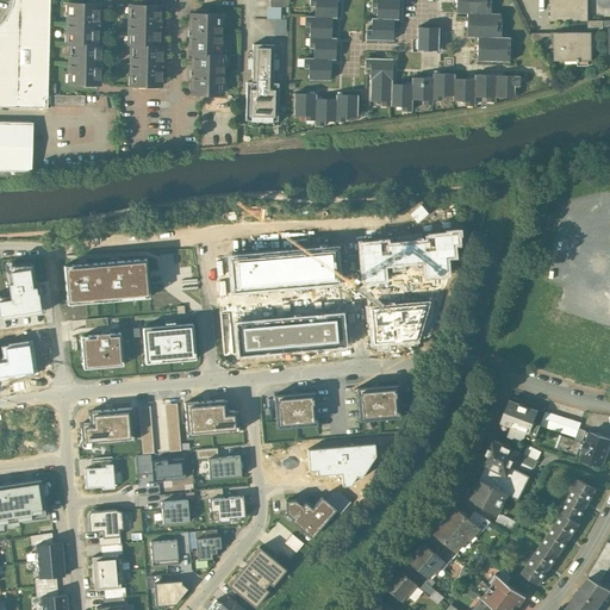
[(13,0),(12,6),(12,7),(5,20),(0,25),(0,106),(47,107),(49,0),(13,0)]
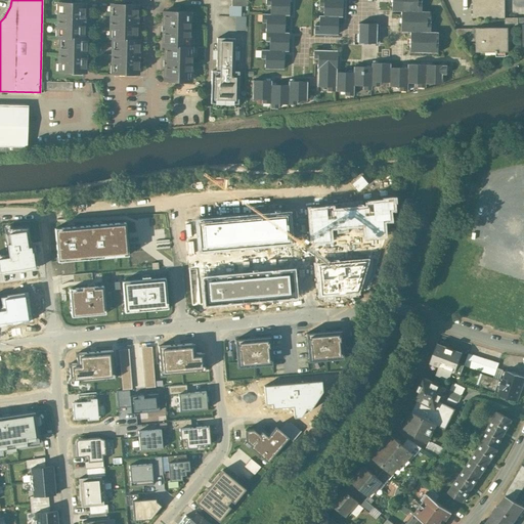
[(288,0),(265,0),(265,4),(269,4),(269,13),(262,13),(261,22),(265,23),(265,41),(268,42),(268,50),(260,50),(260,58),(264,58),(264,69),(282,69),(282,51),(288,51),(288,33),(284,33),(284,15),(288,15),(288,0)]
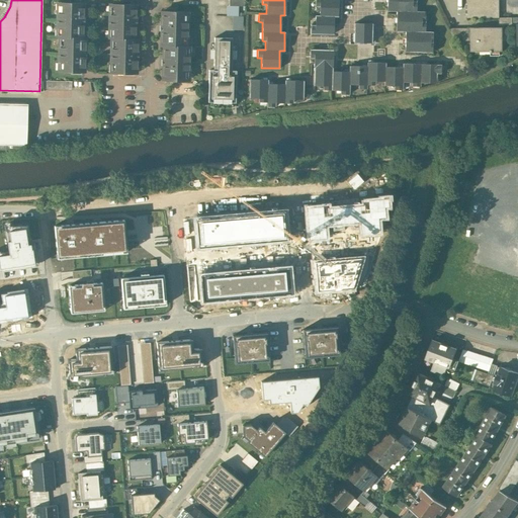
[(319,16),(334,16),(337,16),(337,0),(315,0),(315,7),(319,7),(319,16)]
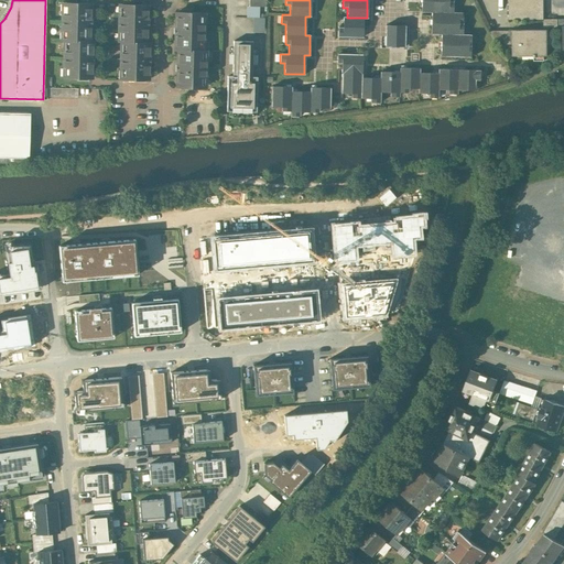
[(432,12),(453,12),(453,0),(421,0),(422,12),(432,12)]
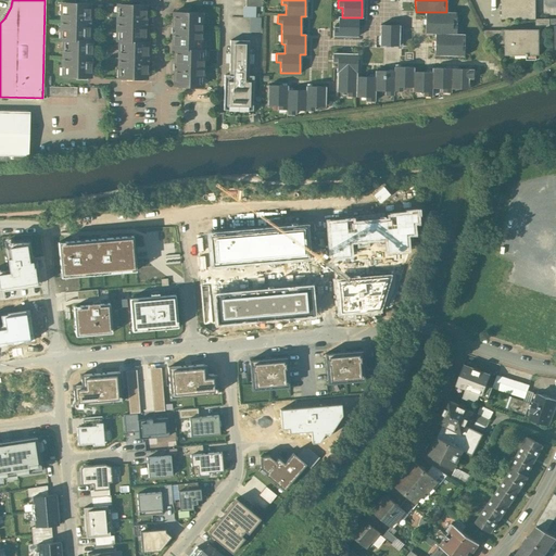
[(501,0),(502,19),(535,20),(535,19),(534,0),(501,0)]
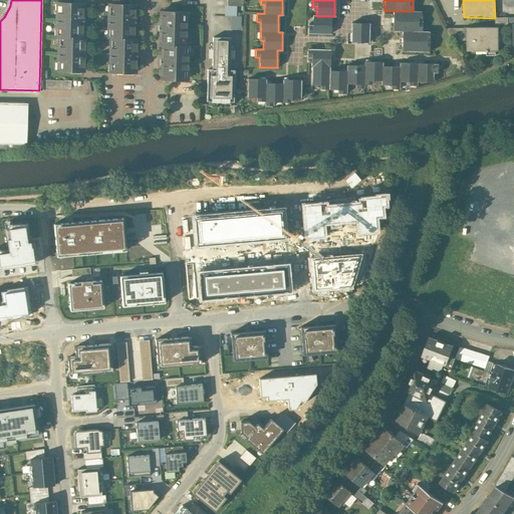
[(61,36),(81,37),(82,3),(60,3),(59,10),(56,10),(55,29),(59,29),(59,36),(61,36)]
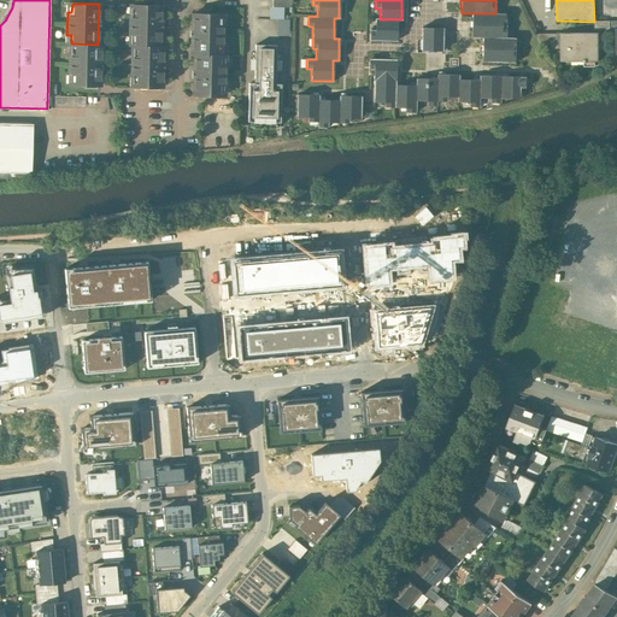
[(136,46),(160,46),(162,6),(134,5),(134,15),(129,15),(129,36),(134,36),(133,46),(136,46)]
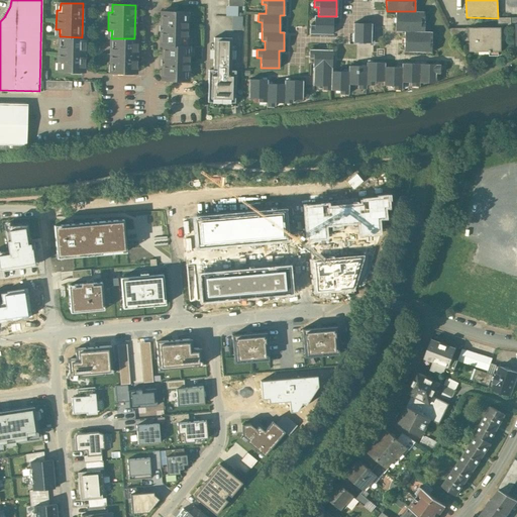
[(236,7),(226,7),(226,17),(236,17),(236,7)]
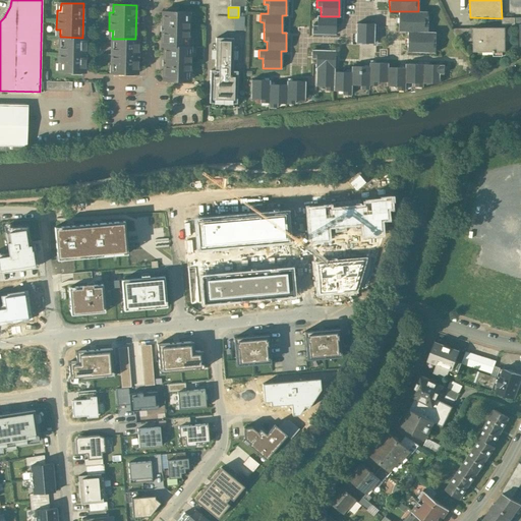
[(164,46),(184,46),(184,39),(188,39),(188,20),(185,20),(185,12),(162,11),(161,46),(164,46)]
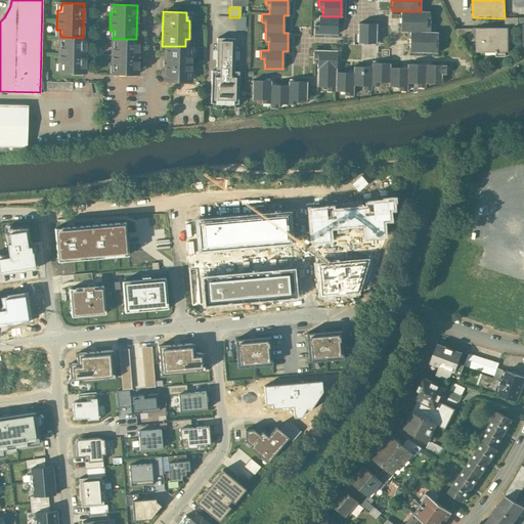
[(410,32),(430,32),(430,11),(421,11),(401,11),(400,32),(410,32)]
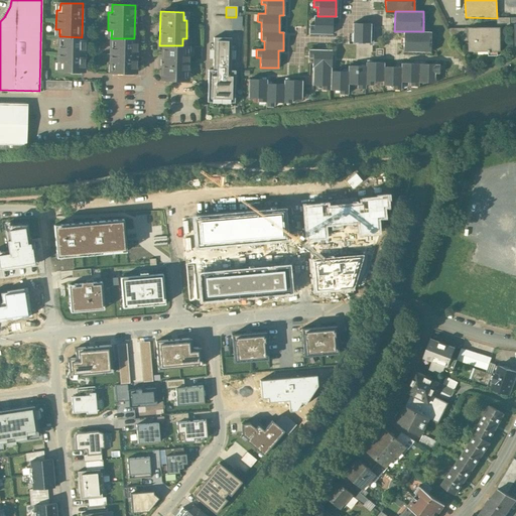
[(333,16),(317,16),(313,15),(313,25),(309,25),(309,33),(332,34),(333,16)]
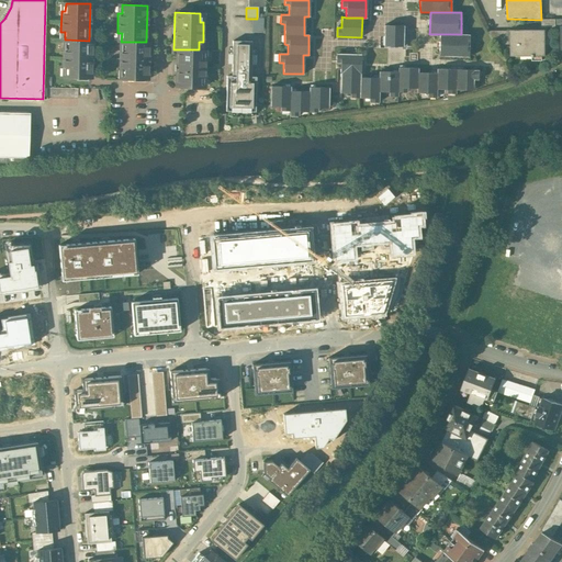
[(555,27),(555,19),(541,19),(541,20),(541,27),(555,27)]
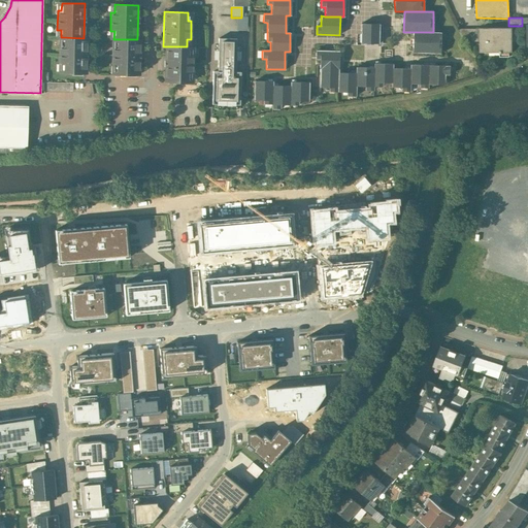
[(378,25),(360,25),(360,43),(378,43),(378,25)]
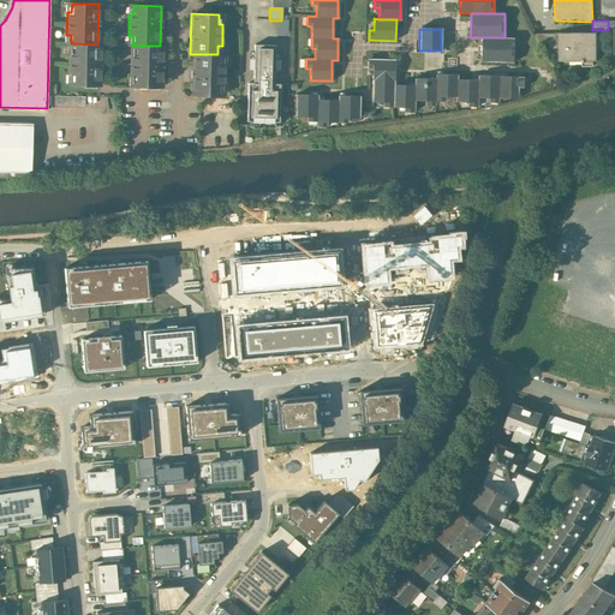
[(596,34),(535,34),(542,48),(559,48),(559,60),(568,60),(568,55),(581,55),(581,66),(592,66),(592,43),(596,43),(596,34)]
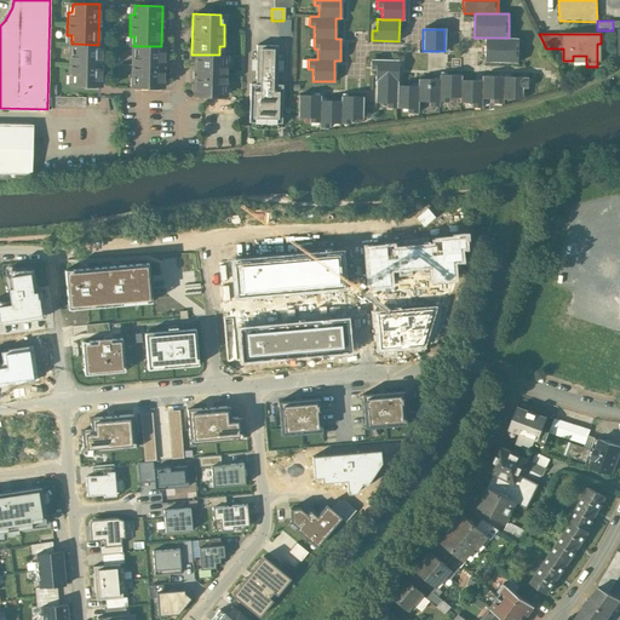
[(509,38),(486,38),(484,62),(518,63),(520,38),(509,38)]
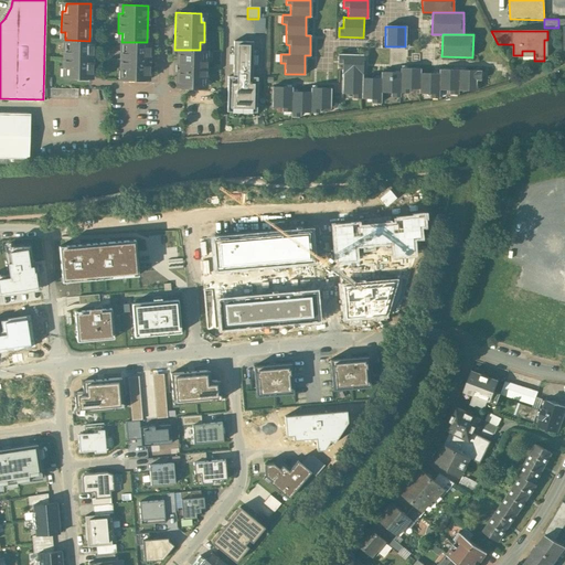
[(89,41),(67,40),(67,49),(63,49),(63,68),(67,68),(66,77),(92,78),(93,41),(89,41)]
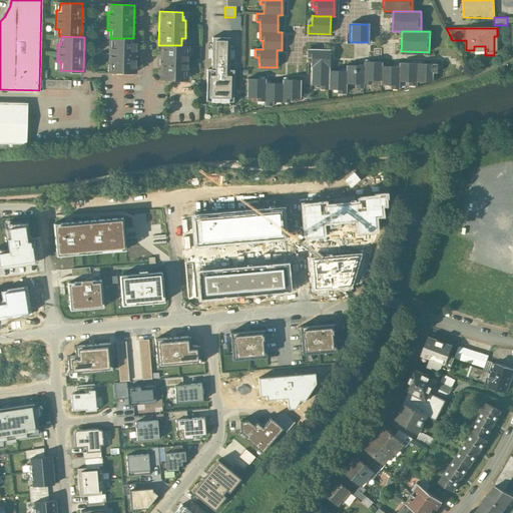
[(133,38),(113,38),(113,45),(109,45),(109,63),(112,64),(112,72),(135,72),(135,38),(133,38)]
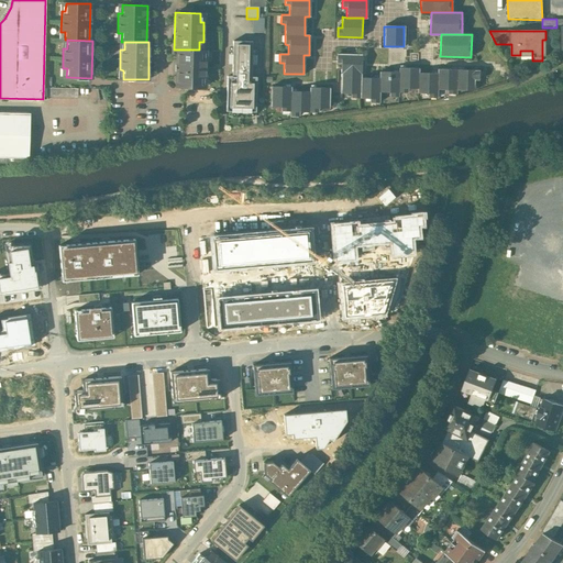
[(251,43),(232,42),(231,77),(227,77),(227,114),(255,114),(255,79),(250,79),(251,43)]
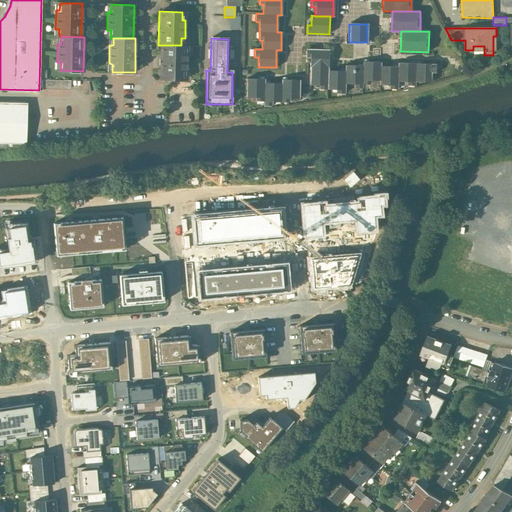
[(181,45),(161,45),(160,79),(183,79),(183,71),(186,71),(187,53),(183,53),(183,45),(181,45)]
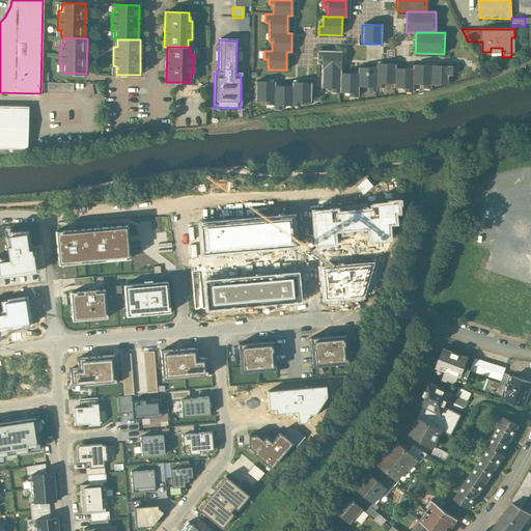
[(395,64),(376,64),(376,67),(358,67),(358,74),(341,73),(341,52),(318,51),(318,59),(323,60),(322,87),(332,87),(332,91),(350,92),(350,95),(357,96),(357,86),(367,86),(367,91),(375,91),(375,86),(384,87),(384,83),(393,83),(393,87),(403,87),(402,92),(412,92),(412,83),(421,84),(421,88),(429,88),(429,84),(449,84),(449,75),(453,75),(453,66),(412,65),(412,68),(394,68),(395,64)]
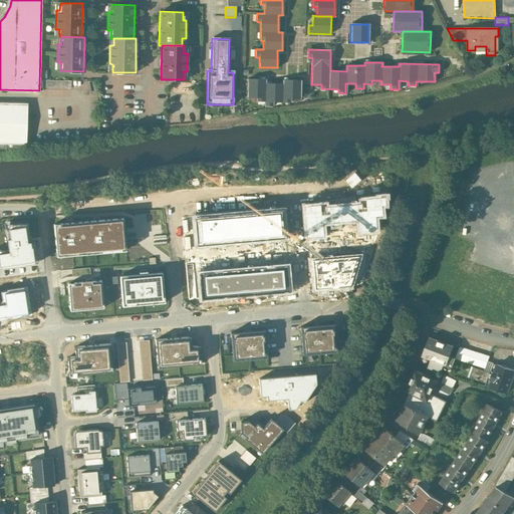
[(265,79),(247,79),(247,97),(256,97),(256,101),(264,101),(264,105),(273,105),(273,101),(290,102),(290,98),(300,98),(300,80),(283,80),(282,84),(265,83),(265,79)]
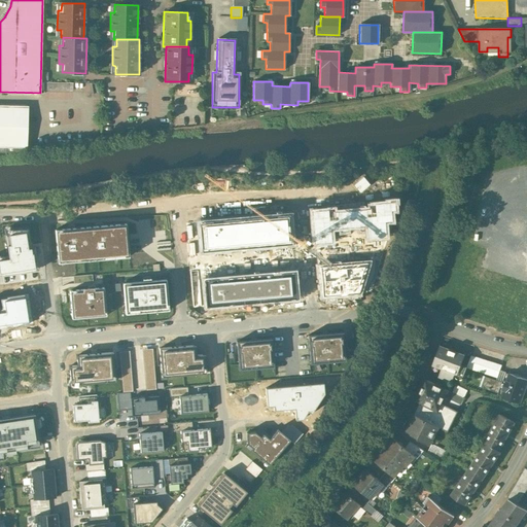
[(28,105),(0,104),(0,149),(27,150),(28,105)]
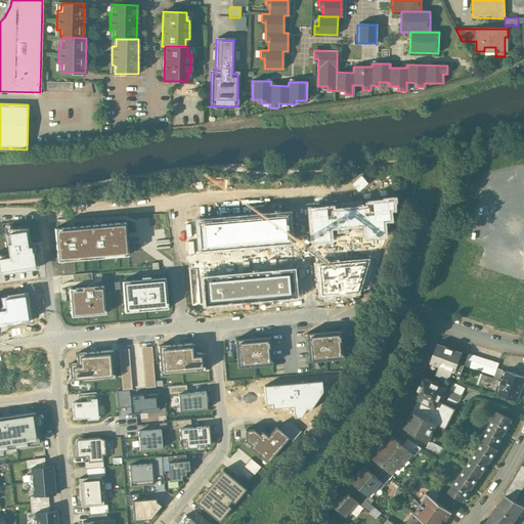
[(484,162),(498,160),(497,153),(483,155),(484,162)]
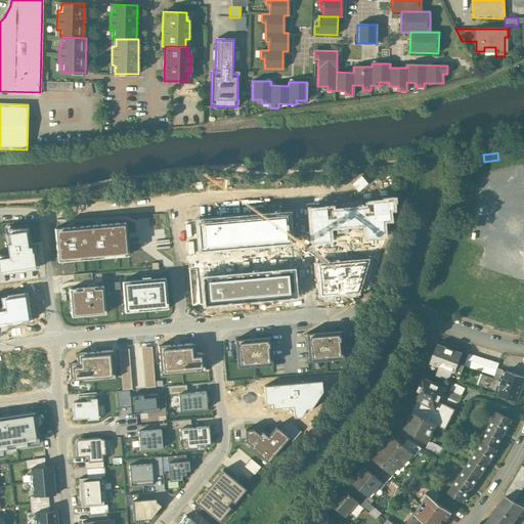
[(491,172),(514,165),(511,158),(489,165),(491,172)]
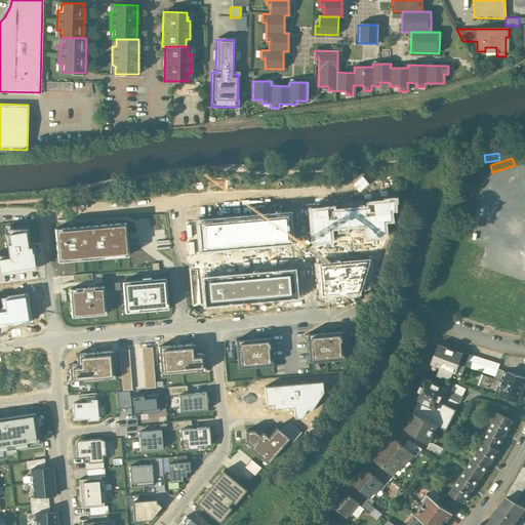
[(329,205),(311,207),(313,240),(328,239),(327,225),(363,221),(364,235),(381,233),(380,218),(388,217),(387,207),(391,207),(391,199),(370,200),(371,202),(365,202),(365,205),(330,208),(329,205)]
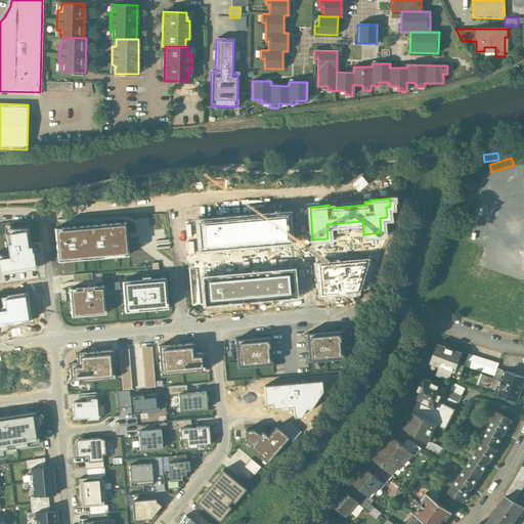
[(289,212),(199,220),(201,247),(291,238),(289,212)]
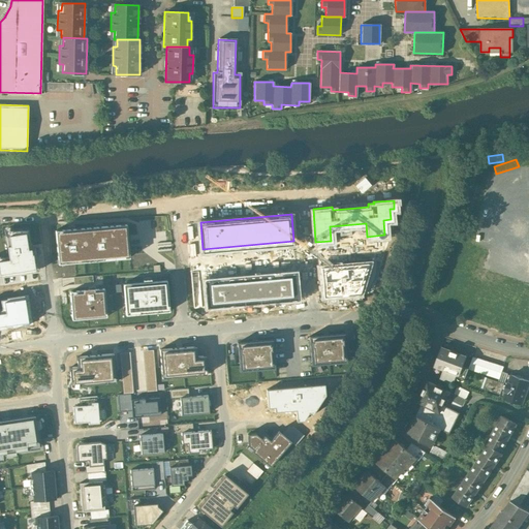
[(126,224),(56,230),(58,262),(128,256),(126,224)]
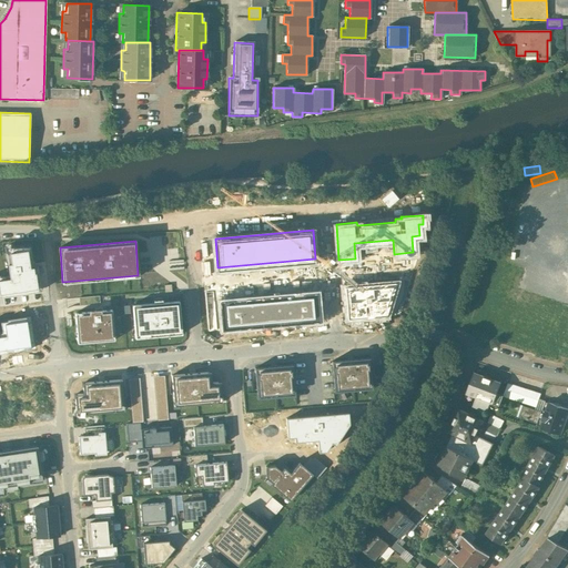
[(30,244),(4,244),(9,274),(0,275),(0,294),(40,288),(38,270),(34,270),(30,244)]
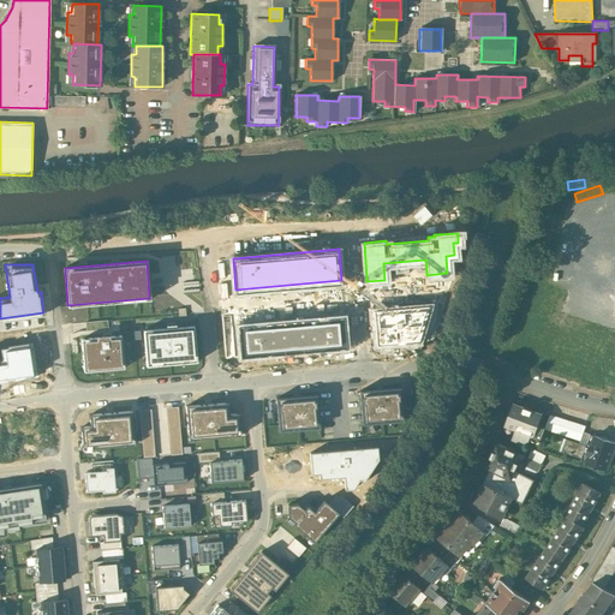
[(428,304),(371,309),(374,345),(417,341),(428,304)]
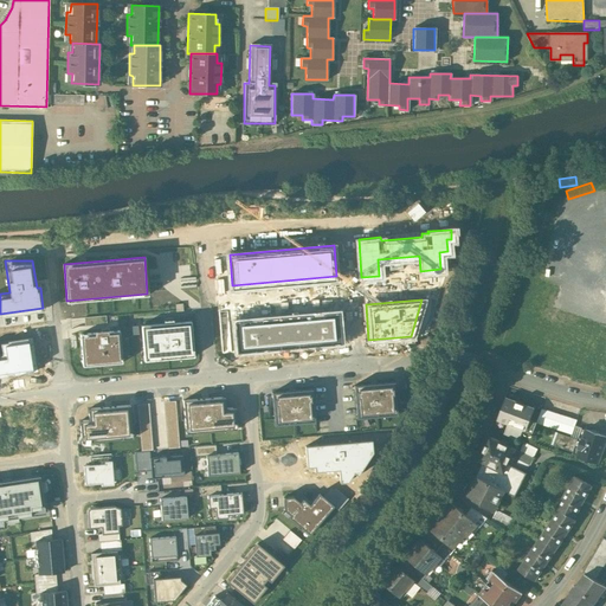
[(339,310),(234,320),(237,350),(341,341),(339,310)]
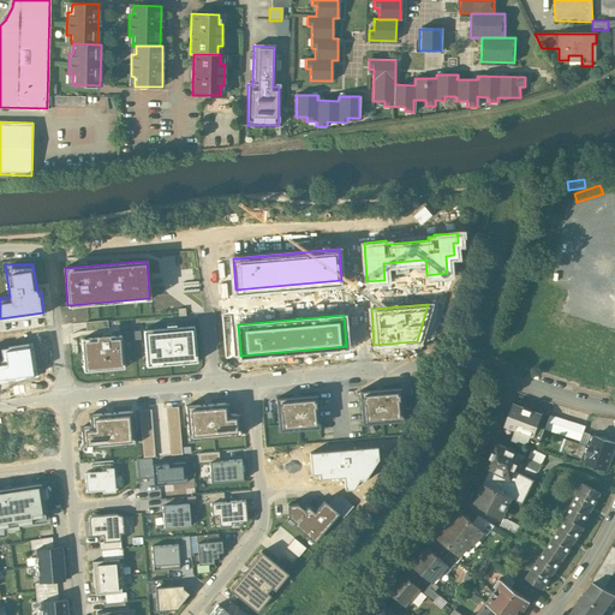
[(193,326),(144,330),(147,365),(196,362),(193,326)]
